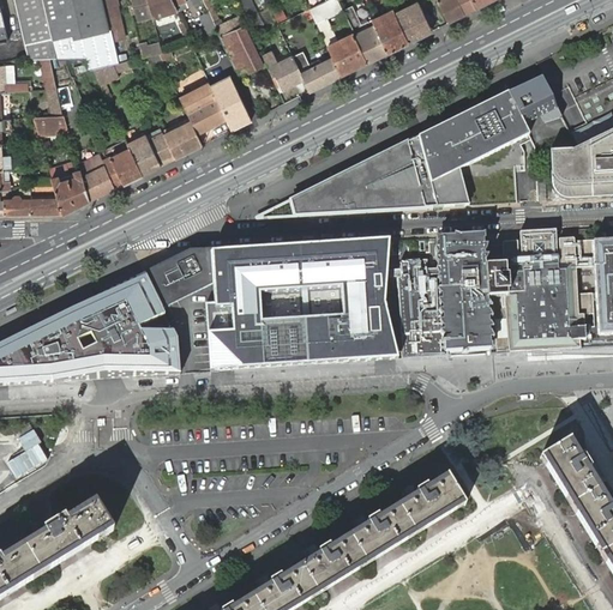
[(53,55),(55,55),(43,0),(13,0),(26,56),(40,56),(53,55)]
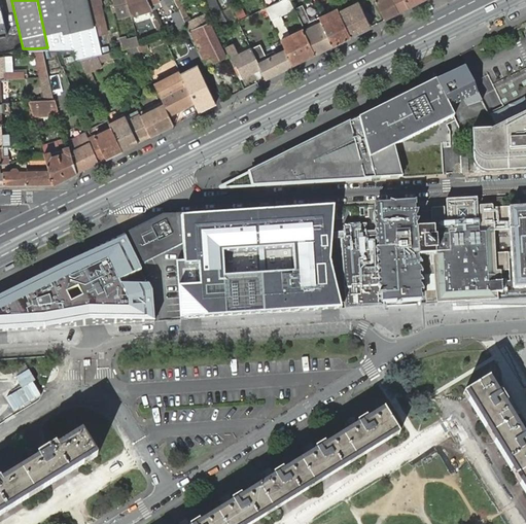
[(37,0),(47,47),(72,47),(71,40),(62,0),(37,0)]
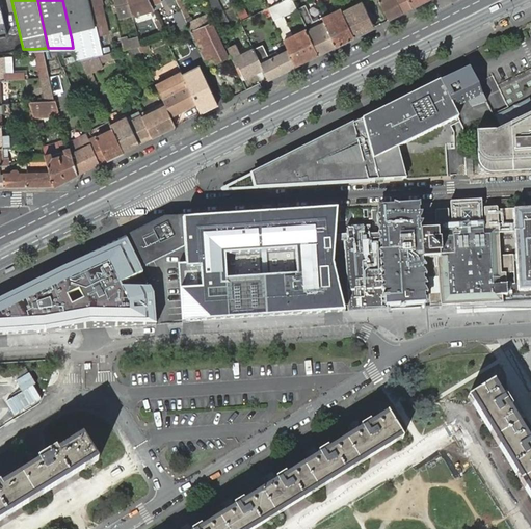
[(73,48),(74,50),(76,59),(80,59),(101,54),(97,34),(88,0),(62,0),(72,41),(73,48)]
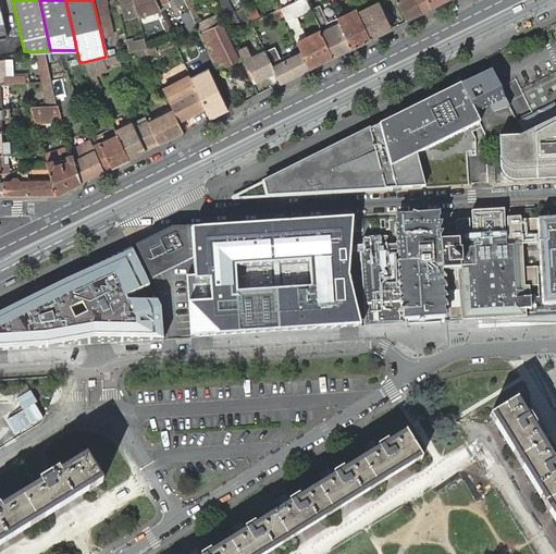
[(93,0),(101,36),(110,34),(103,1),(106,0),(93,0)]
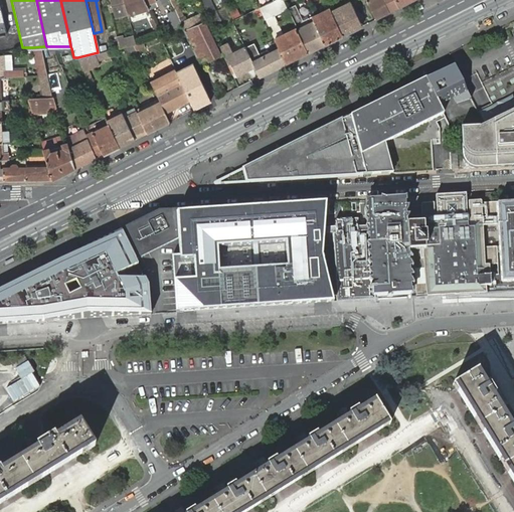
[(126,9),(126,8),(124,0),(112,0),(113,5),(120,3),(122,10),(126,9)]
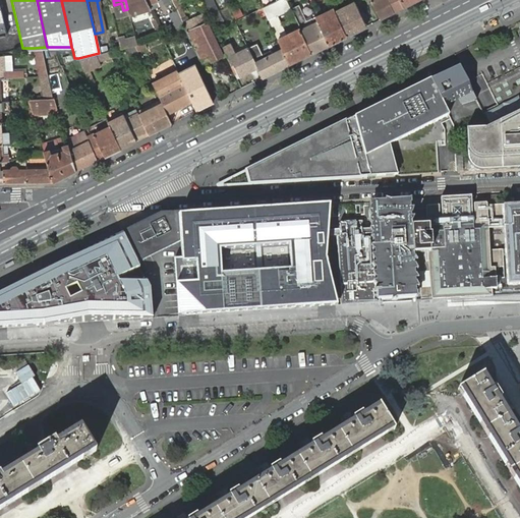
[(125,0),(127,8),(133,6),(131,0),(125,0)]
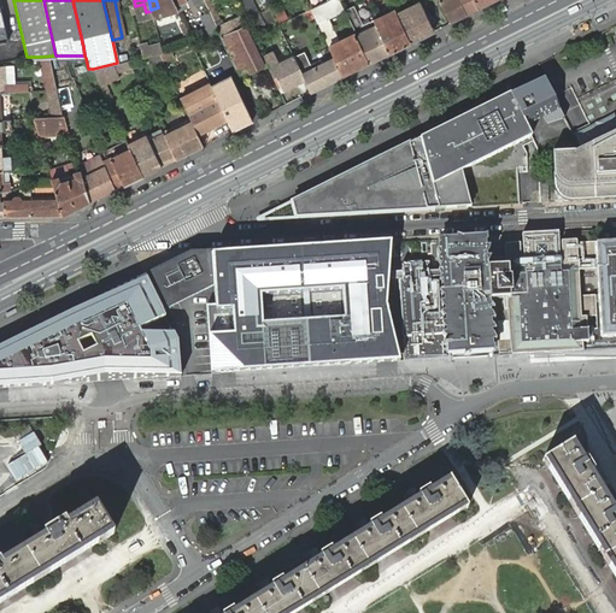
[(204,0),(213,18),(220,16),(212,0),(204,0)]
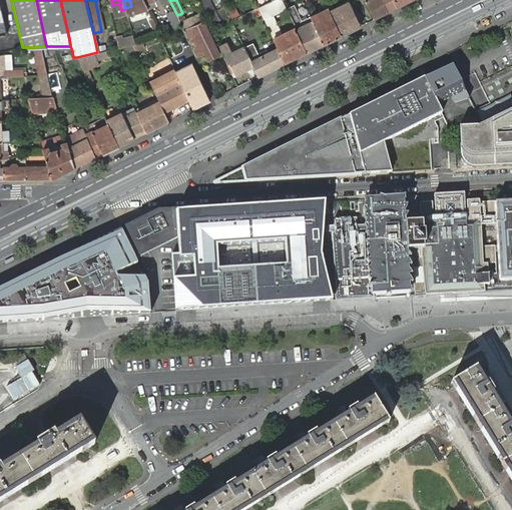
[(196,0),(208,20),(218,15),(209,0),(196,0)]
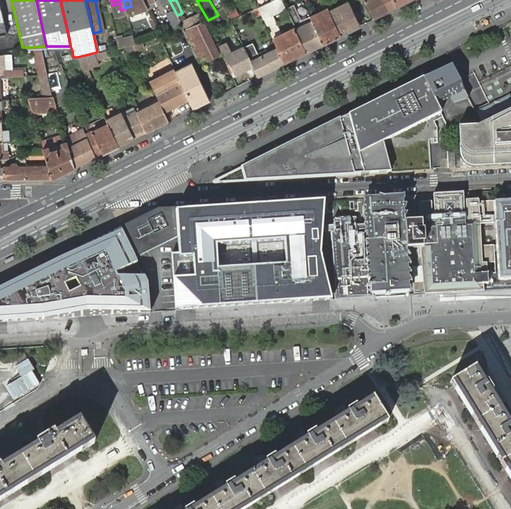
[(272,0),(258,6),(263,17),(286,7),(282,0),(272,0)]
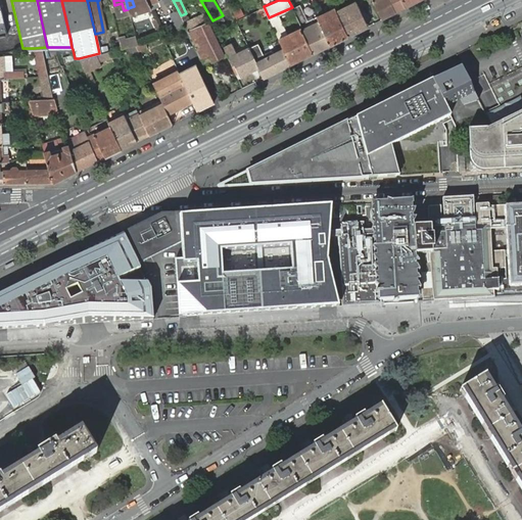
[(347,34),(367,24),(354,0),(349,0),(350,3),(340,8),(338,5),(334,6),(347,34)]
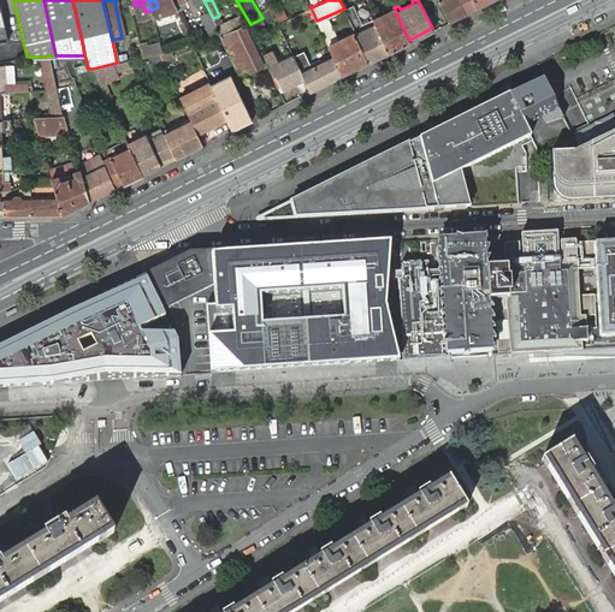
[(448,21),(465,12),(465,11),(460,0),(438,0),(448,19),(448,21)]
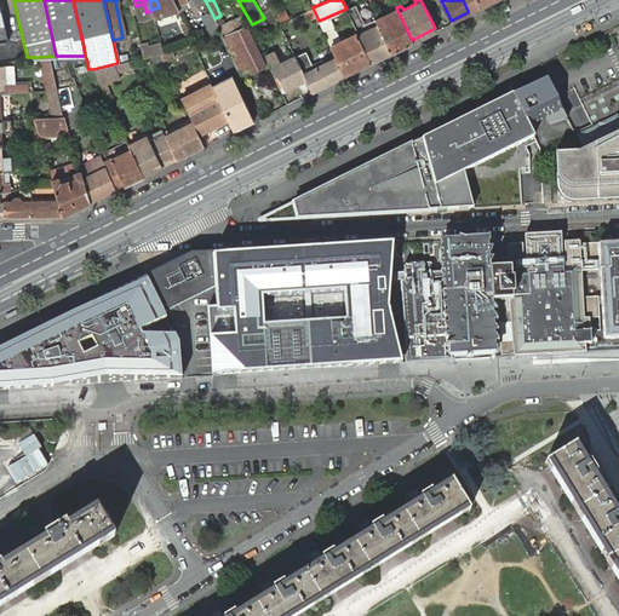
[(371,61),(391,50),(377,19),(373,22),(372,21),(365,23),(356,5),(347,10),(356,29),(357,33),(370,61),(371,61)]
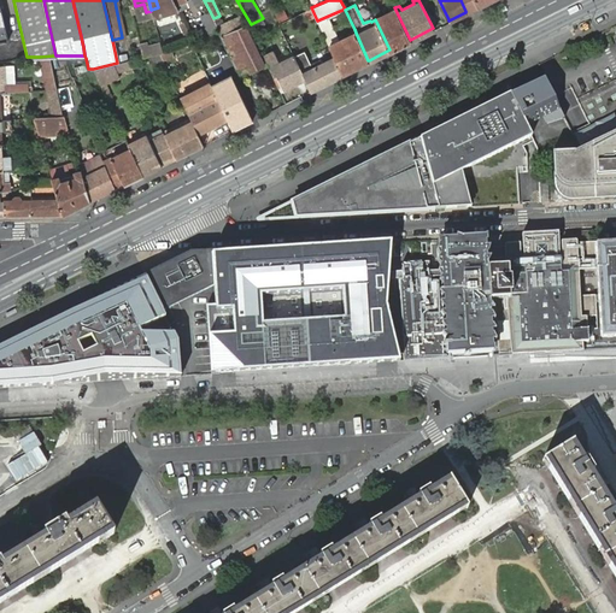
[(389,49),(410,40),(394,7),(374,17),(375,19),(389,49)]
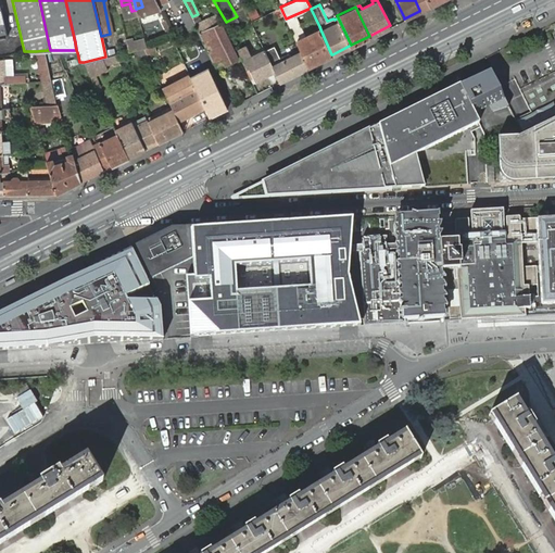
[(198,29),(213,61),(223,57),(225,62),(236,57),(215,14),(194,23),(198,29)]
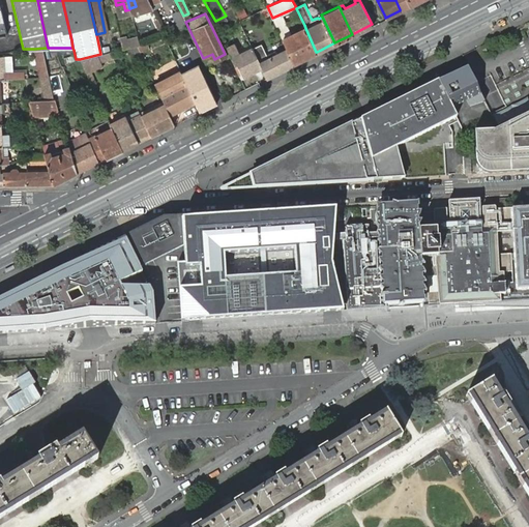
[(294,63),(317,52),(316,52),(305,28),(282,37),(287,49),(294,63)]
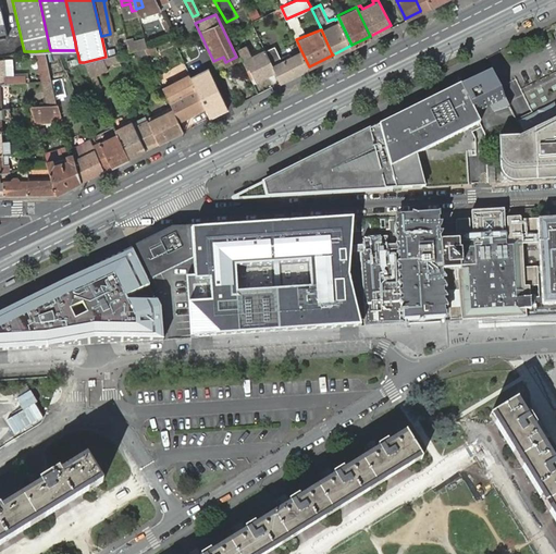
[(144,48),(147,47),(145,37),(126,42),(128,51),(144,48)]
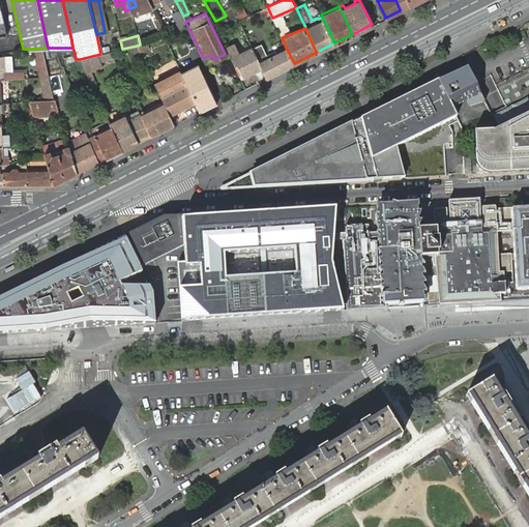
[(266,77),(294,63),(287,49),(275,53),(274,51),(267,53),(263,45),(253,49),(261,67),(265,77),(266,77)]
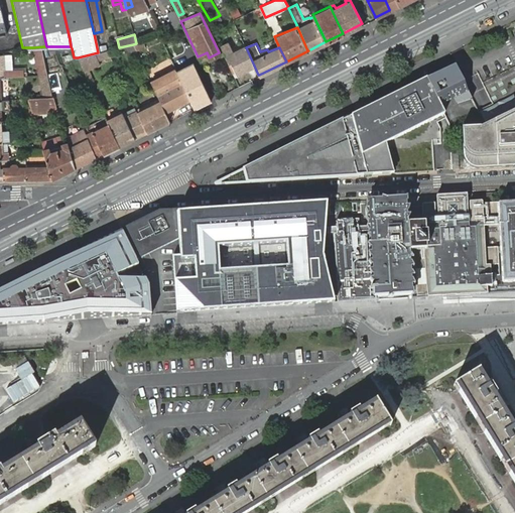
[(254,66),(246,47),(245,44),(235,49),(233,44),(222,49),(228,61),(232,60),(237,74),(254,66)]
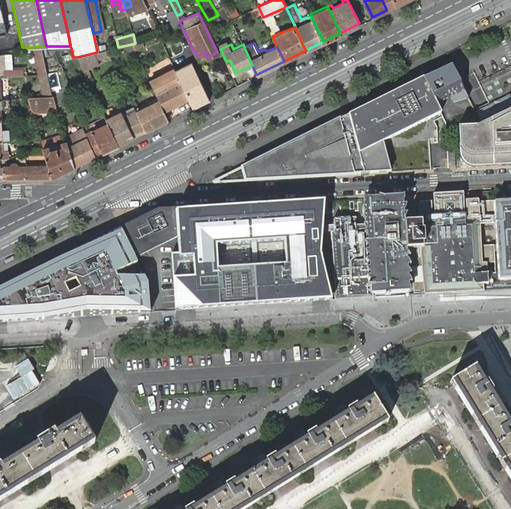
[(48,74),(42,49),(34,49),(39,74),(48,74)]
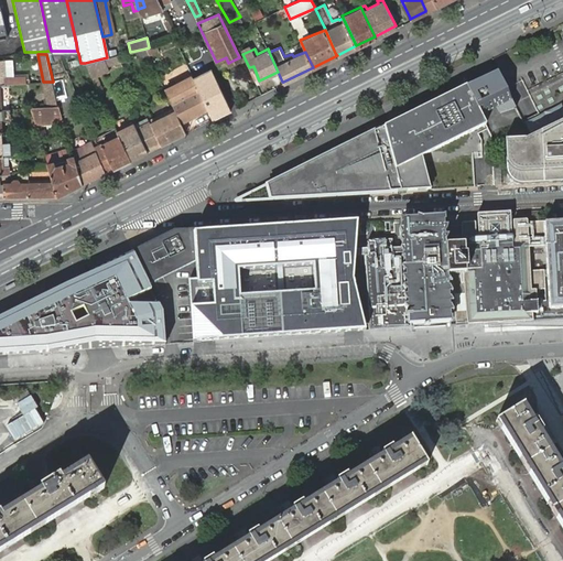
[(117,55),(108,56),(108,57),(97,61),(99,67),(120,62),(118,56),(117,55)]
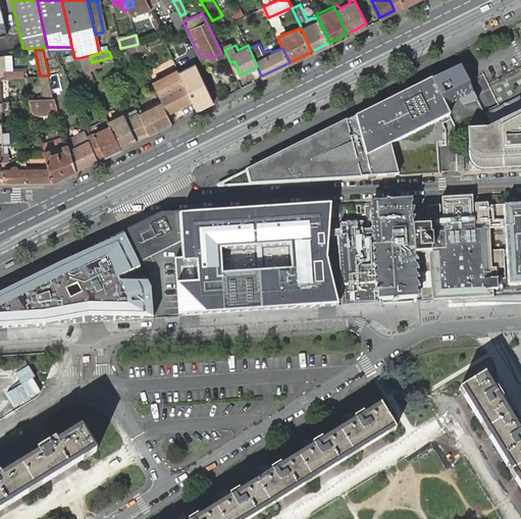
[(193,69),(186,53),(175,58),(185,78),(191,74),(190,71),(193,69)]
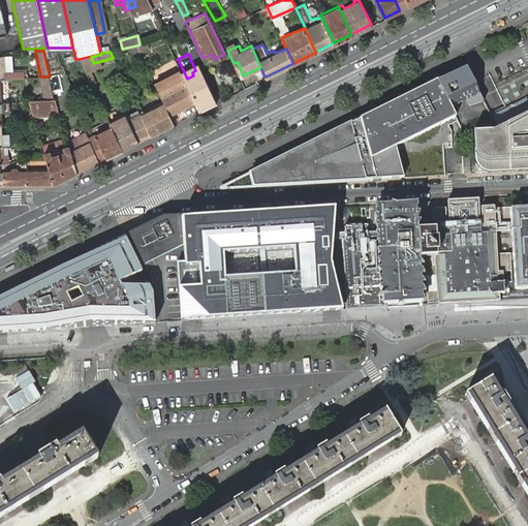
[(0,78),(28,78),(28,73),(25,73),(25,70),(5,71),(4,62),(5,61),(5,56),(0,56),(0,78)]
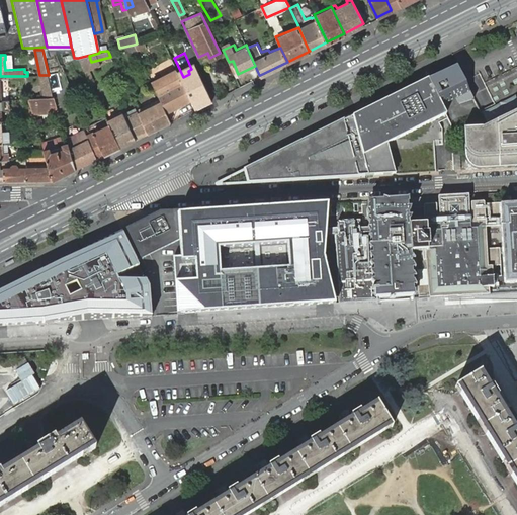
[(468,89),(462,76),(455,63),(436,72),(449,98),(468,89)]
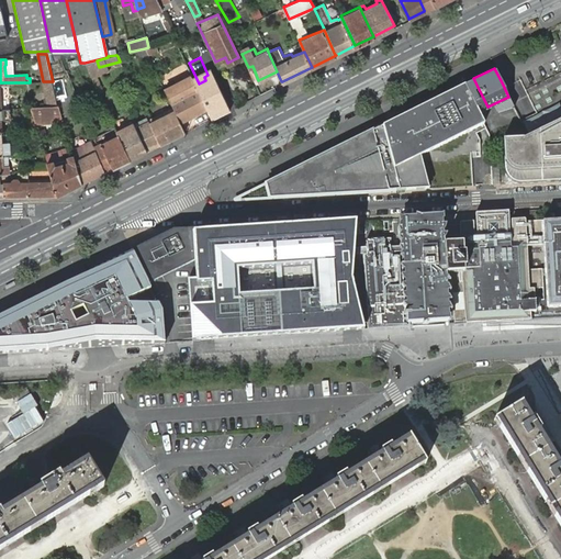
[(164,88),(190,75),(188,69),(160,82),(164,88)]
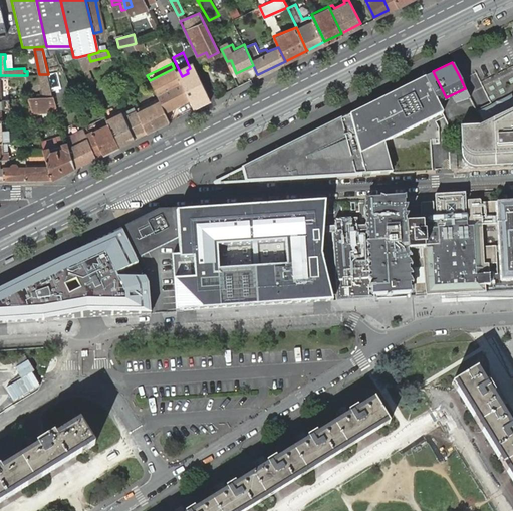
[(182,76),(191,95),(206,88),(195,66),(187,70),(188,73),(182,76)]
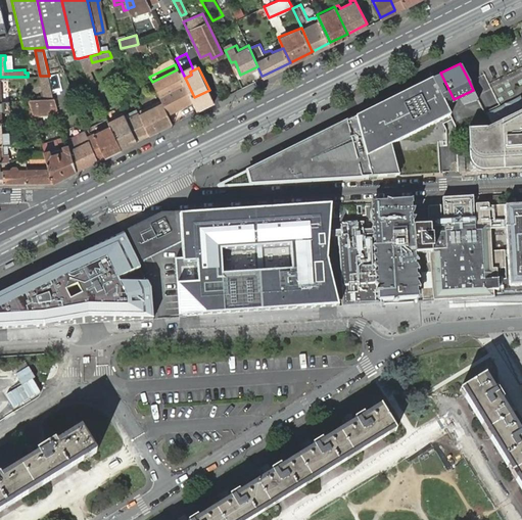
[(167,111),(191,98),(177,69),(152,82),(161,99),(161,101),(167,111)]
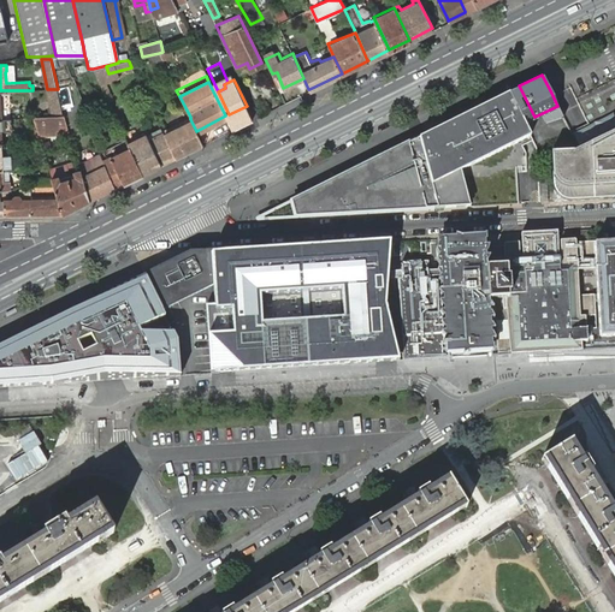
[(534,117),(519,85),(513,89),(528,120),(534,117)]
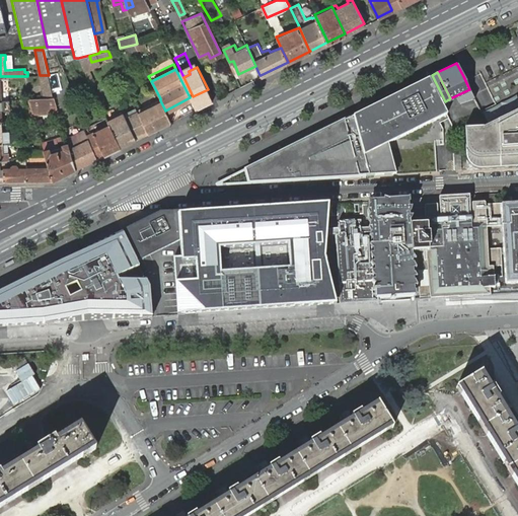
[(40,75),(45,96),(54,96),(49,75),(40,75)]
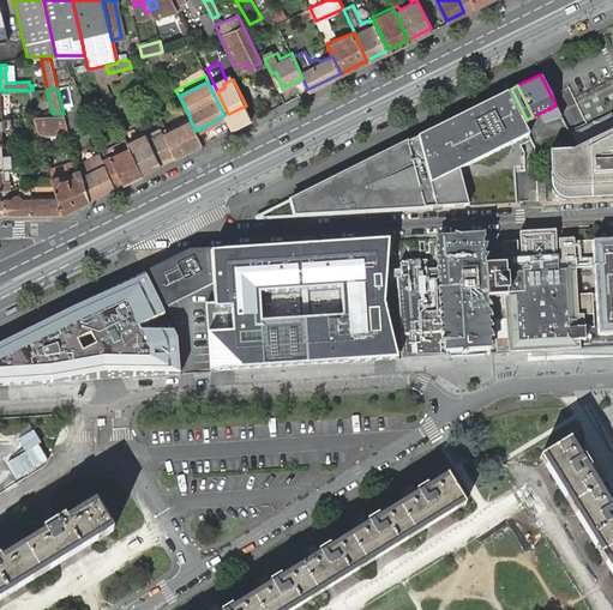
[(527,120),(511,89),(506,91),(515,106),(523,121),(527,120)]
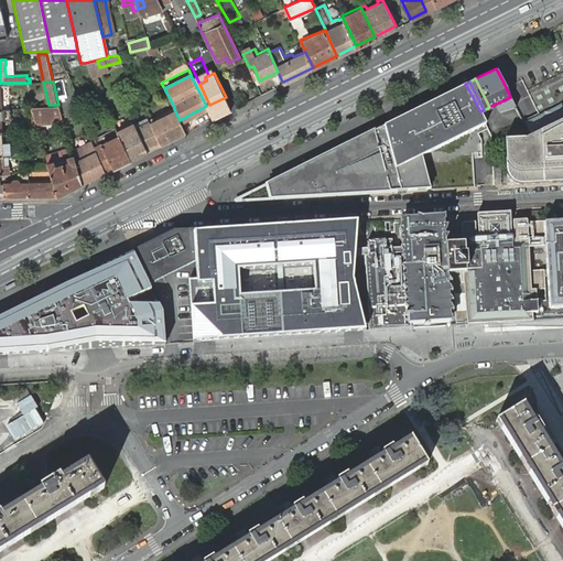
[(487,125),(483,116),(473,97),(465,84),(450,92),(455,104),(456,105),(456,106),(459,112),(466,125),(468,129),(487,125)]
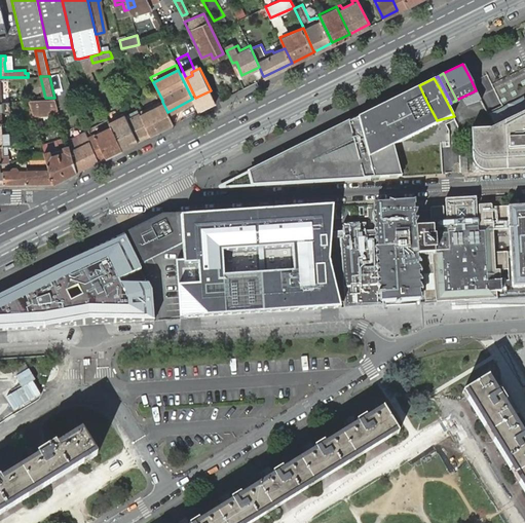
[(435,116),(428,105),(425,99),(425,98),(424,97),(419,85),(404,92),(408,100),(412,108),(419,122),(421,126),(421,128),(437,121),(437,120),(435,116)]
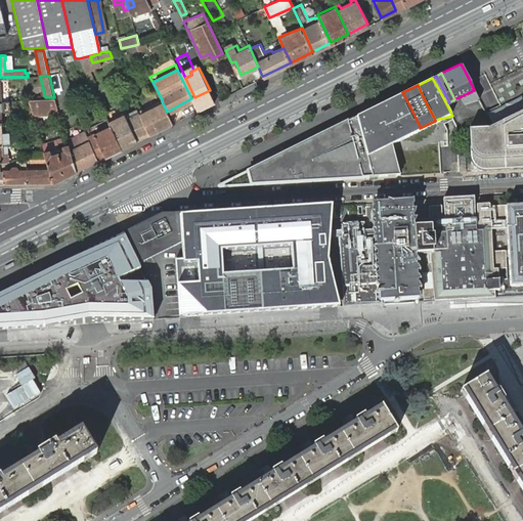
[(477,95),(483,109),(498,102),(492,89),(477,95)]
